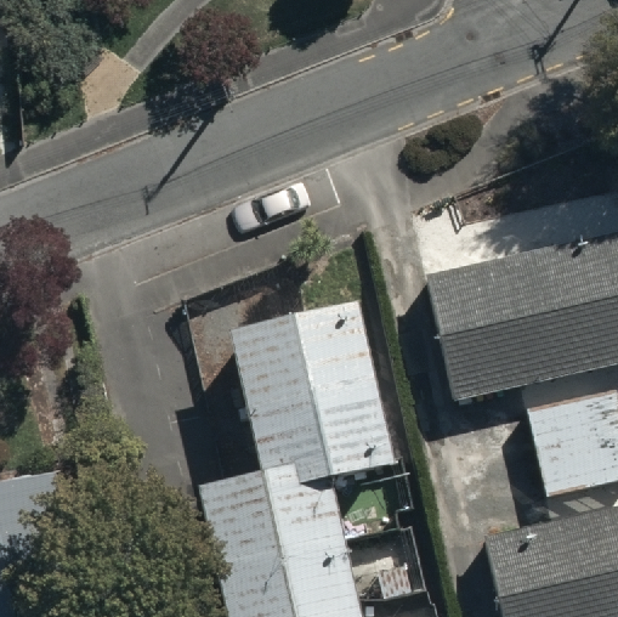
[(617,232),(425,272),(453,406),(617,371),(617,232)]
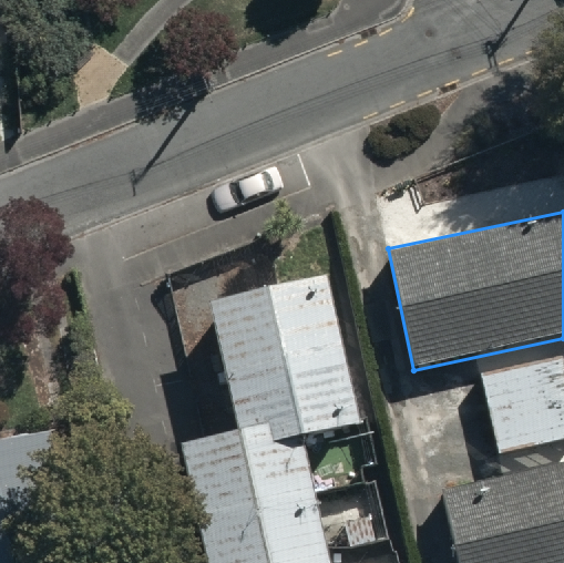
[(211,562),(329,562),(304,449),(360,436),(325,287),(213,314),(243,439),(185,452),(211,562)]
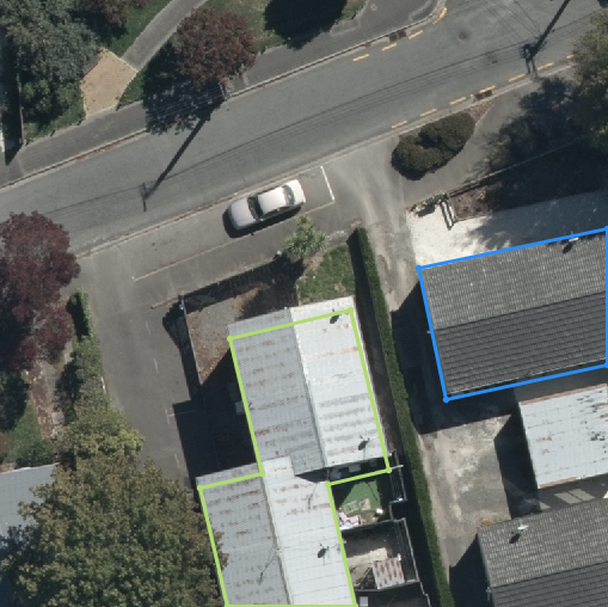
[(607,382),(519,402),(536,490),(607,476),(607,382)]
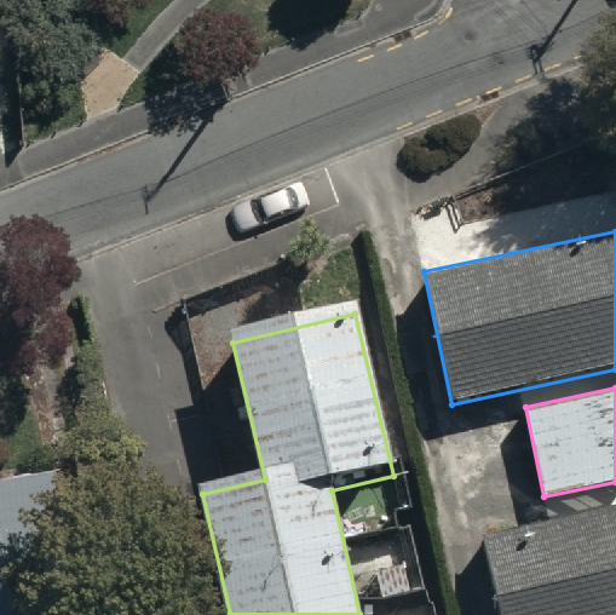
[(0,614),(98,614),(70,472),(0,484),(0,614)]
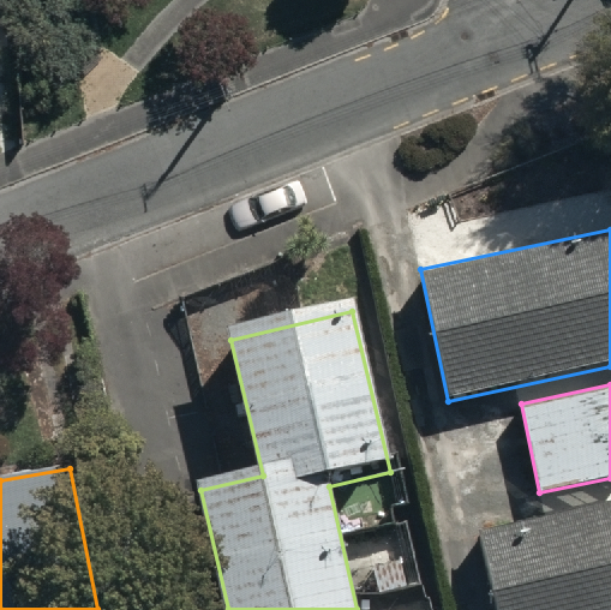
[(610,503),(485,528),(502,609),(610,609),(610,503)]
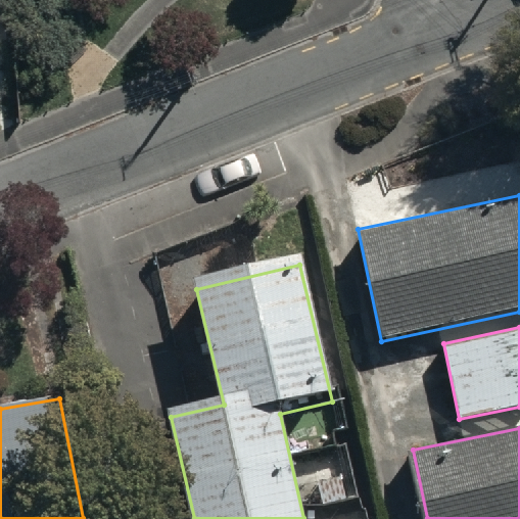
All buildings are outlined.
